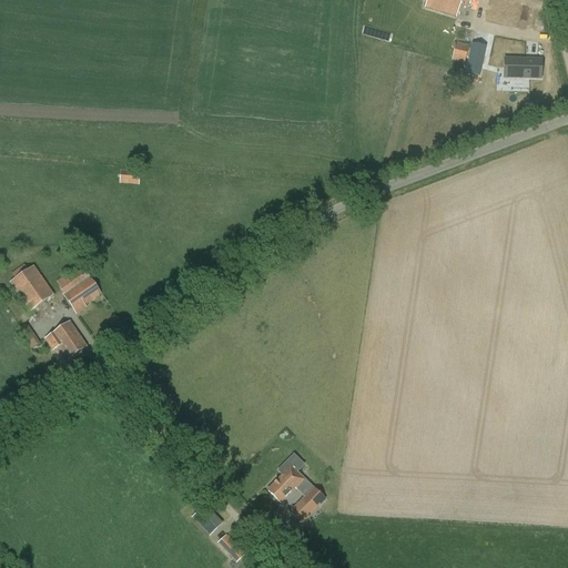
[(427,0),(425,7),(456,17),(460,1),(469,4),(470,0),(427,0)]
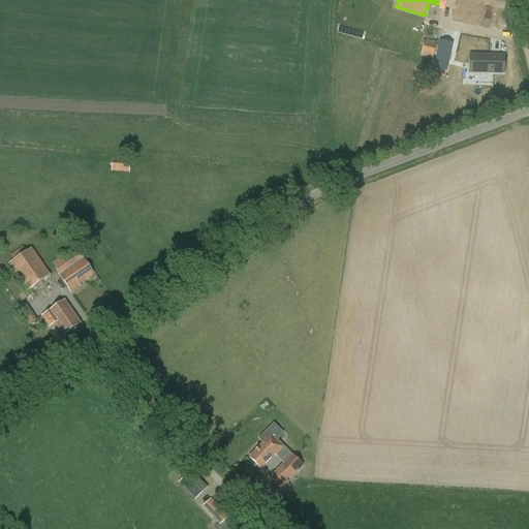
[(483,6),(484,0),(472,0),(472,2),(457,0),(456,0),(453,21),(487,28),(492,7),(483,6)]
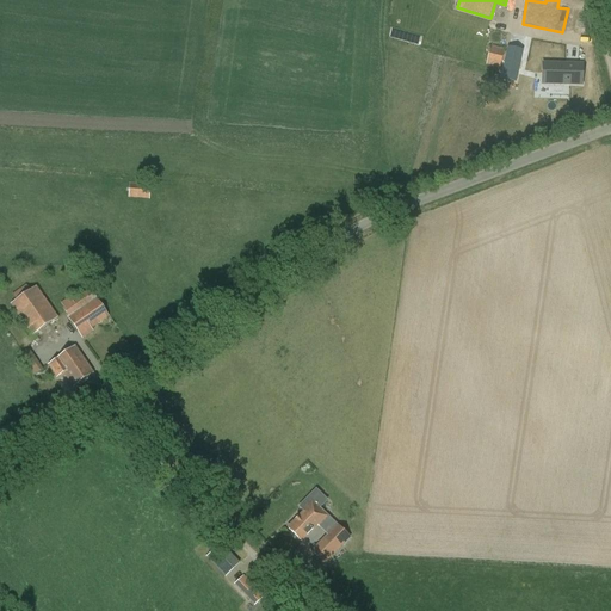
[(530,50),(531,36),(491,31),(488,44),(530,50)]
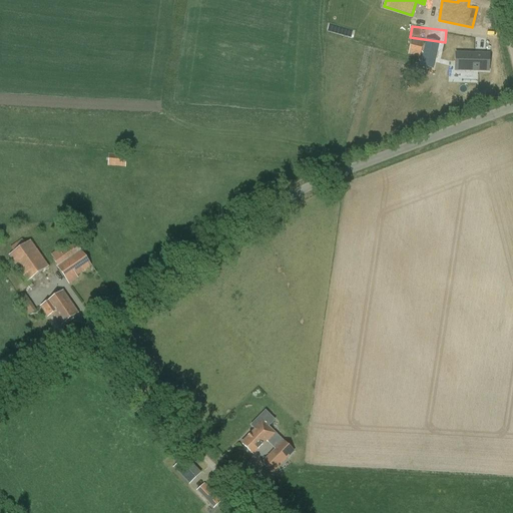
[(420,57),(424,41),(412,38),(408,54),(420,57)]
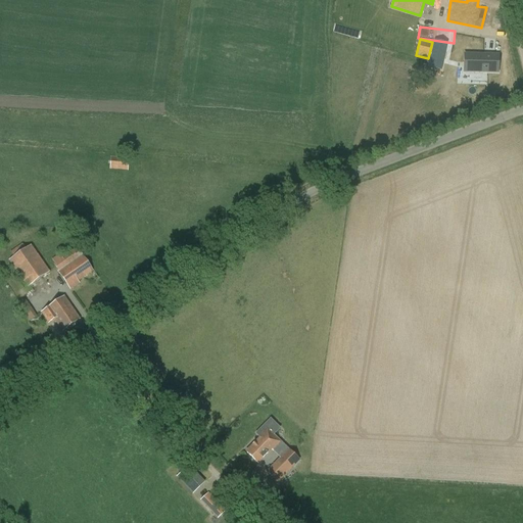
[(441,72),(447,44),(434,41),(428,68),(441,72)]
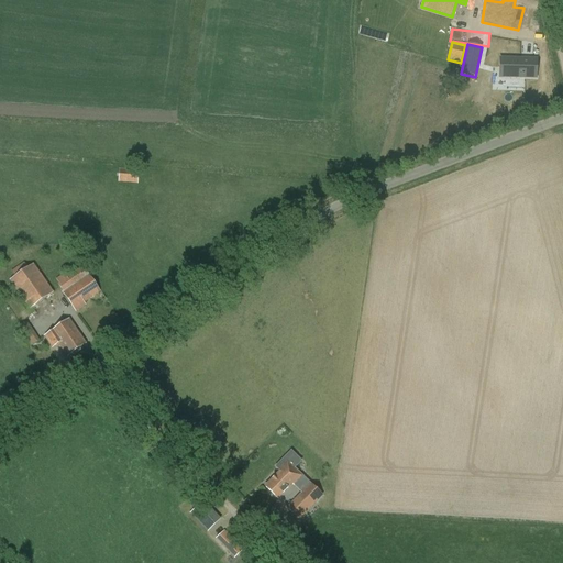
[(539,62),(503,68),(504,76),(508,75),(510,85),(542,79),(539,62)]
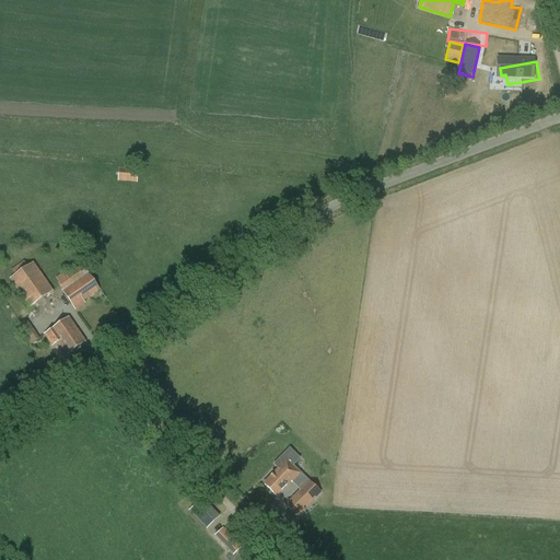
[(118,167),(118,181),(137,183),(138,170),(118,167)]
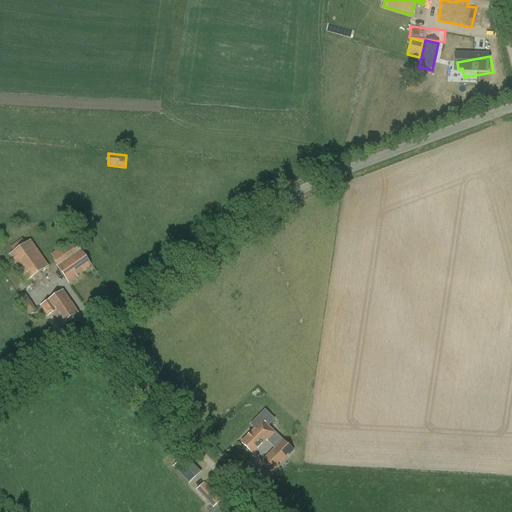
[(25,244),(22,239),(10,247),(13,252),(9,255),(27,282),(48,266),(30,241),(25,244)]
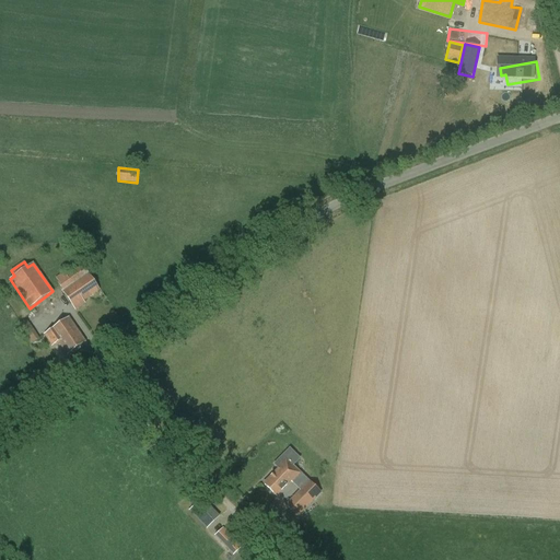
[(100,291),(79,261),(55,278),(62,290),(62,291),(76,311),(85,304),(83,302),(100,291)]
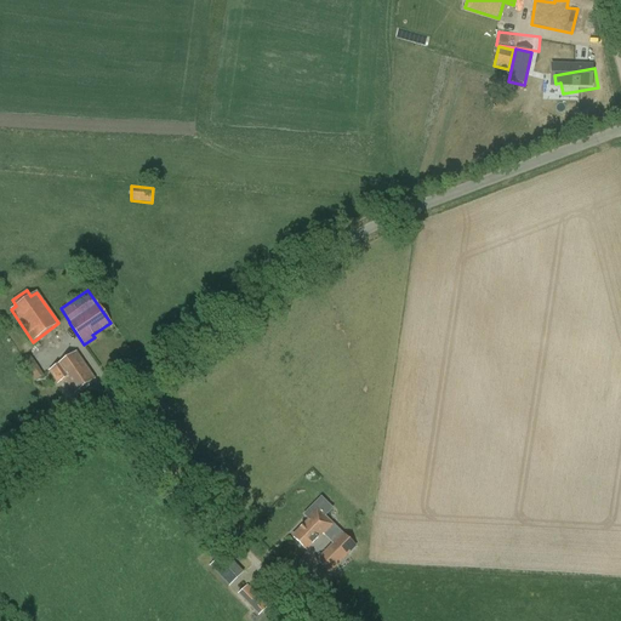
[(58,385),(66,379),(75,393),(93,381),(75,353),(50,371),(58,385)]
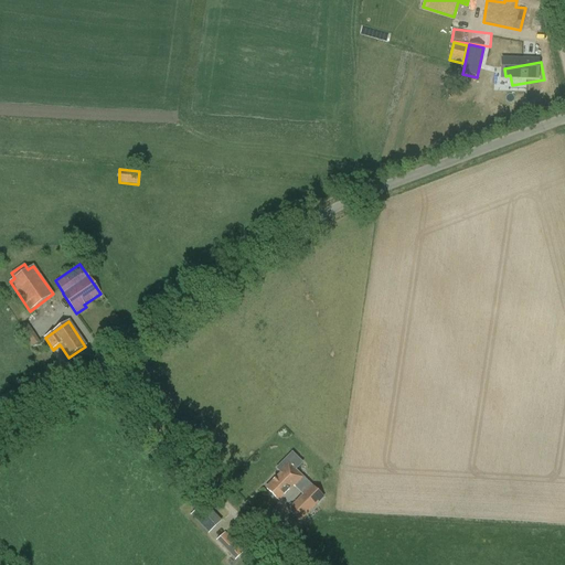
[(40,341),(28,323),(18,330),(30,348),(40,341)]
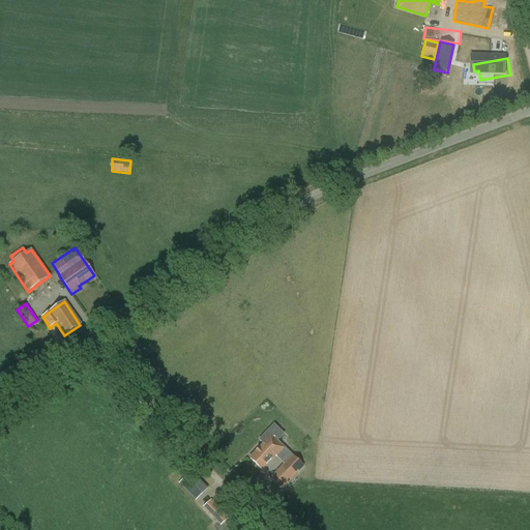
[(262,446),(249,459),(261,470),(274,455),(283,447),(277,442),(272,436),(264,444),(262,446)]
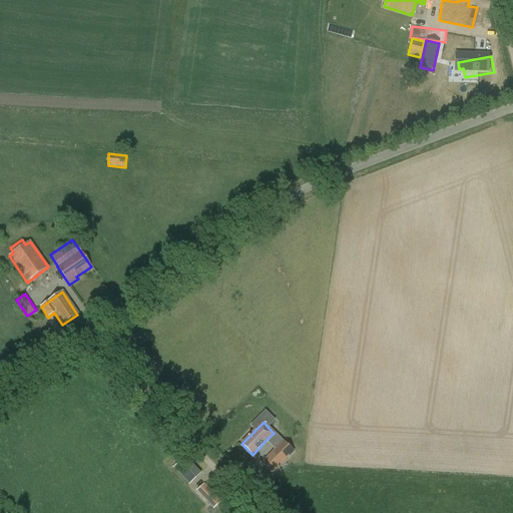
[(275,449),(262,463),(273,474),(293,453),(294,452),(283,441),(275,449)]
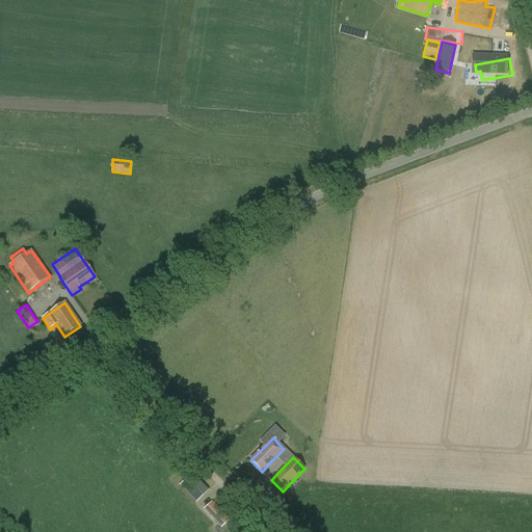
[(275,458),(270,463),(276,469),(281,463),(275,458)]
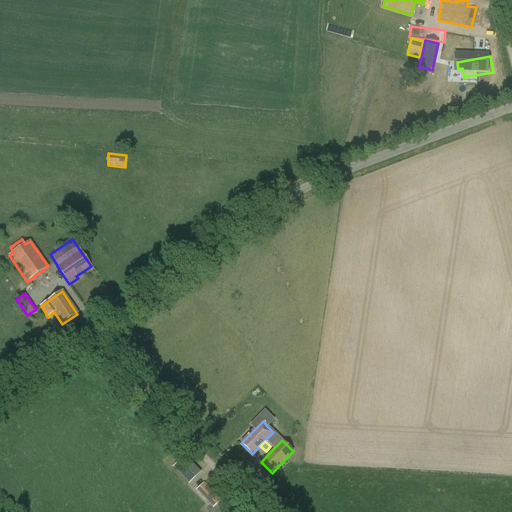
[(191,485),(201,477),(186,459),(177,467),(191,485)]
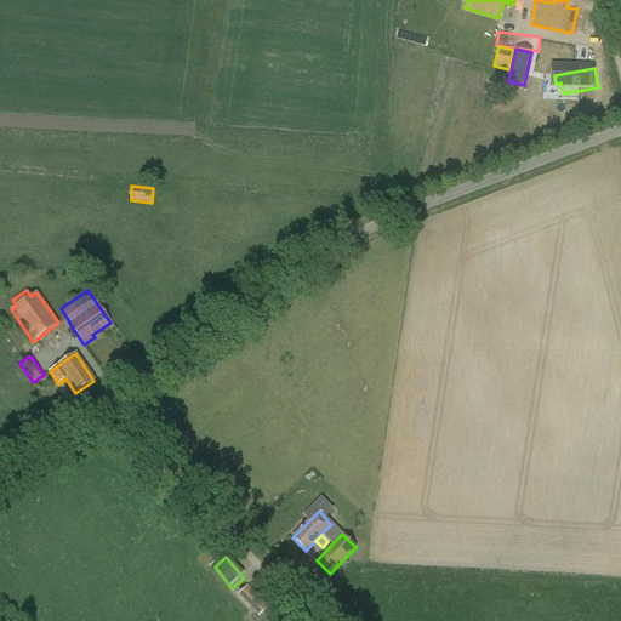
[(239,593),(256,611),(265,604),(248,586),(239,593)]
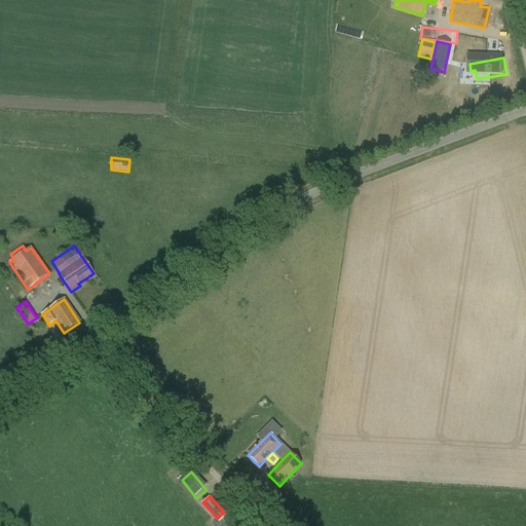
All buildings are outlined.
